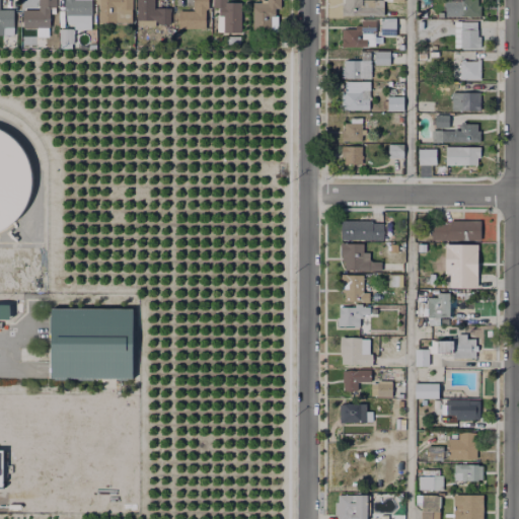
[(57,0),(57,5),(50,5),(50,25),(22,25),(22,8),(39,8),(39,0),(57,0)]
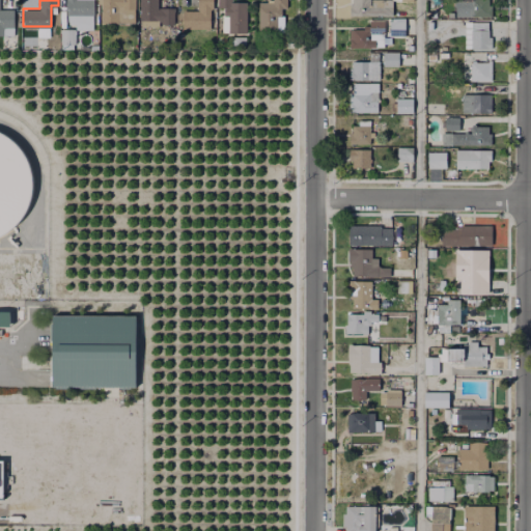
[(94,0),(94,14),(93,21),(68,21),(68,14),(66,14),(66,0),(94,0)]
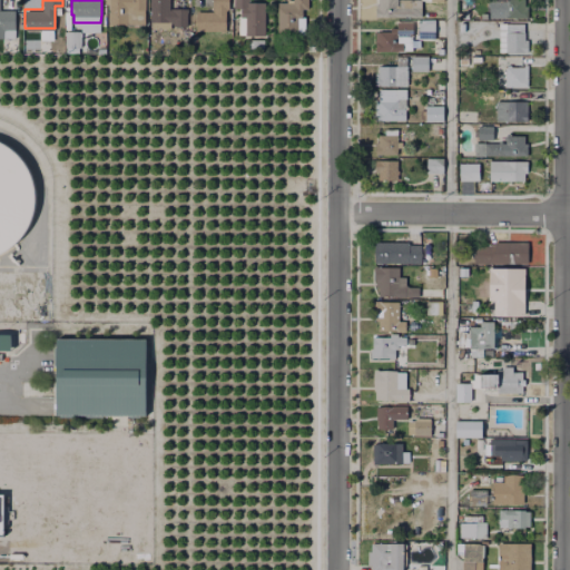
[(147,0),(147,7),(145,7),(145,23),(108,22),(108,0),(147,0)]
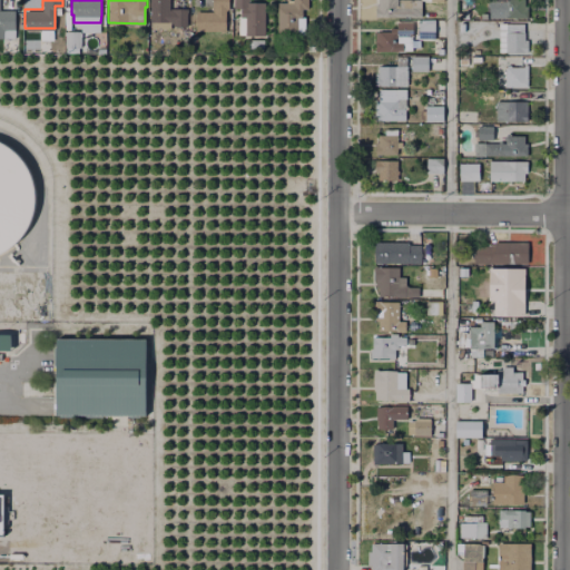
[(166,0),(167,6),(173,6),(186,7),(186,25),(169,25),(169,27),(151,27),(151,21),(150,0),(166,0)]
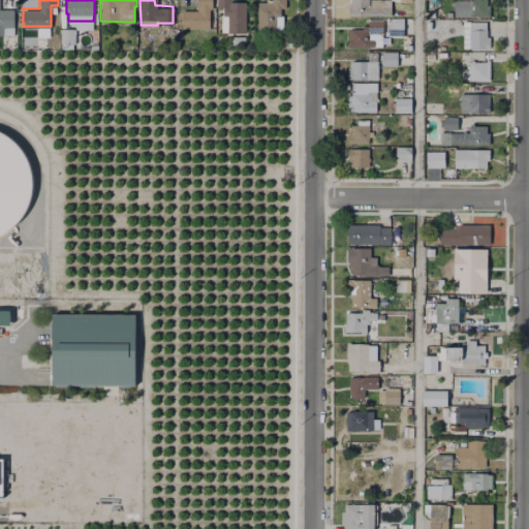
[(213,0),(213,7),(210,7),(210,28),(182,27),(182,9),(197,9),(197,0),(213,0)]
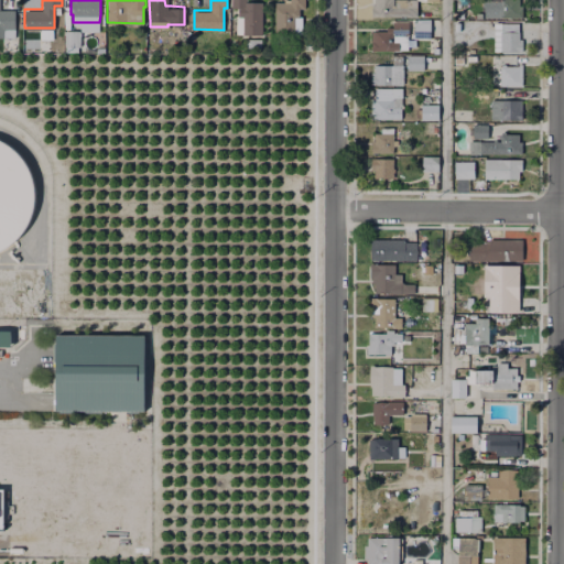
[(262,0),(262,34),(240,33),(240,15),(238,15),(238,7),(231,6),(231,0),(262,0)]
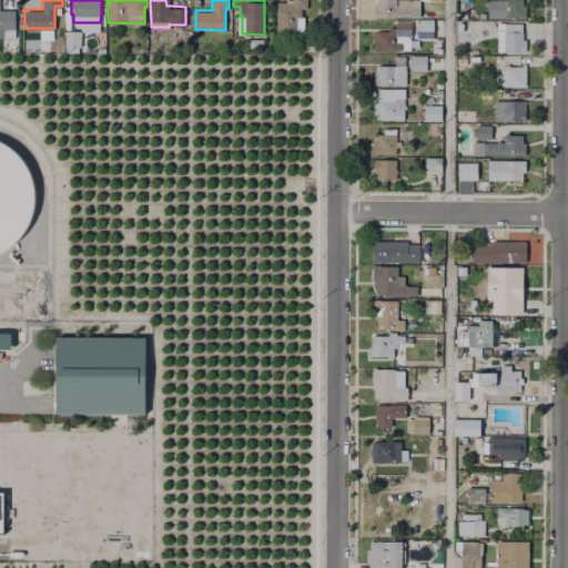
[(307,0),(307,7),(301,7),(301,16),(297,16),(297,34),(276,33),(277,0),(307,0)]
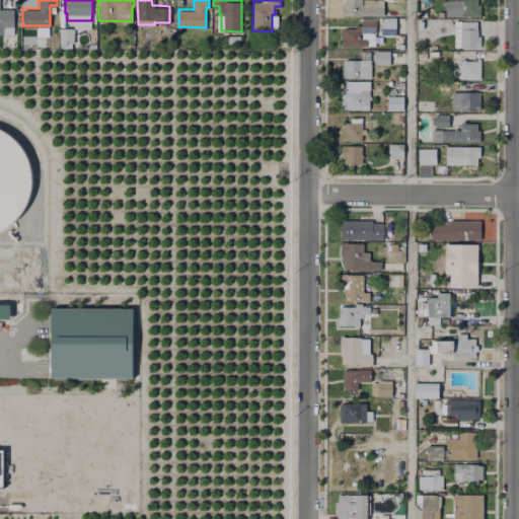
[(362,0),(362,5),(384,5),(384,14),(342,13),(342,3),(345,3),(345,0),(362,0)]
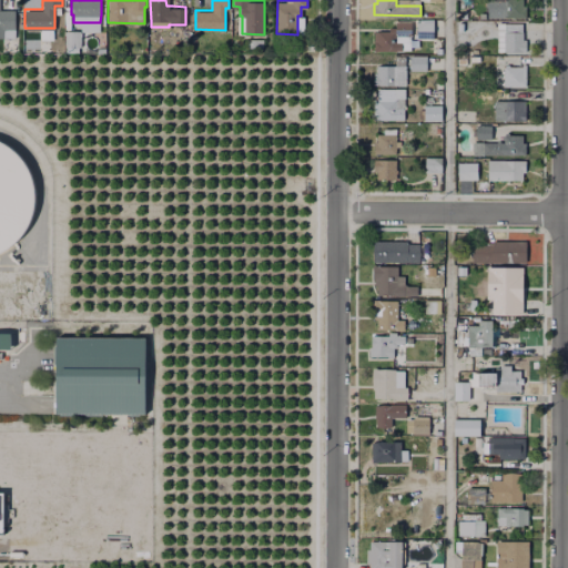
[(526,0),(526,17),(496,17),(496,0),(526,0)]
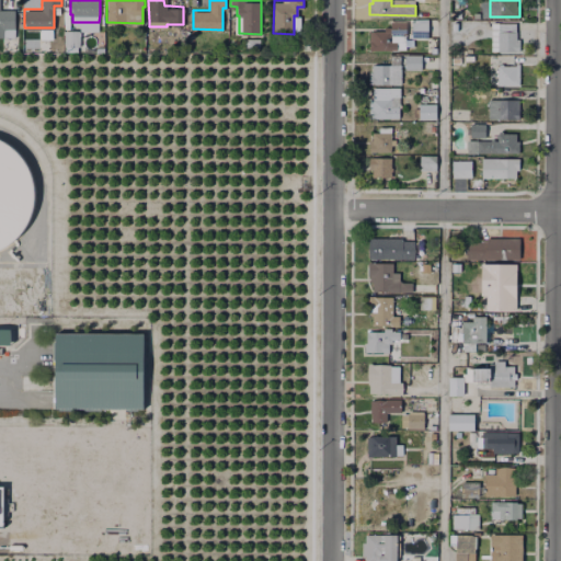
[(0,9),(14,9),(14,27),(2,27),(2,35),(0,35),(0,9)]
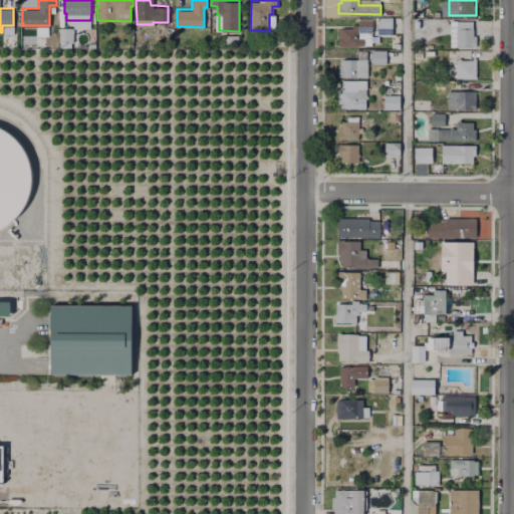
[(375,20),(375,34),(371,34),(371,31),(358,31),(358,37),(363,37),(363,45),(338,44),(338,27),(352,27),(352,24),(358,24),(358,20),(375,20)]
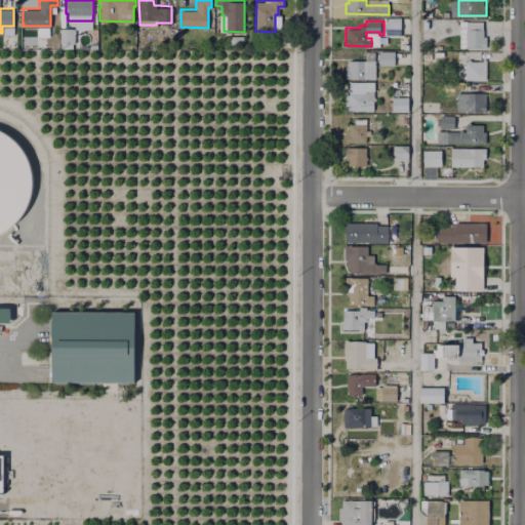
[(409,23),(409,34),(386,34),(386,21),(402,21),(409,23)]
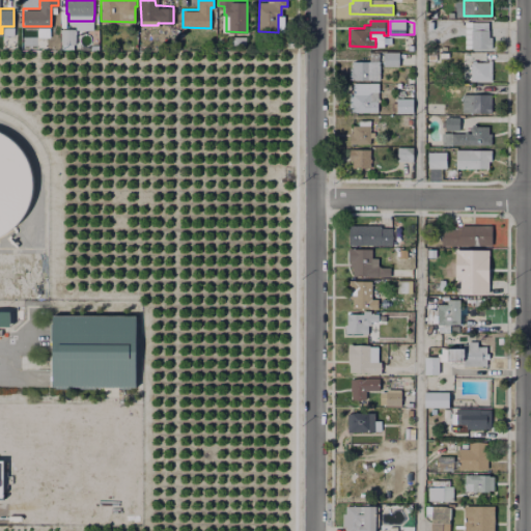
[(491,28),(491,48),(466,47),(466,31),(471,32),(471,29),(472,21),(486,22),(486,28),(491,28)]
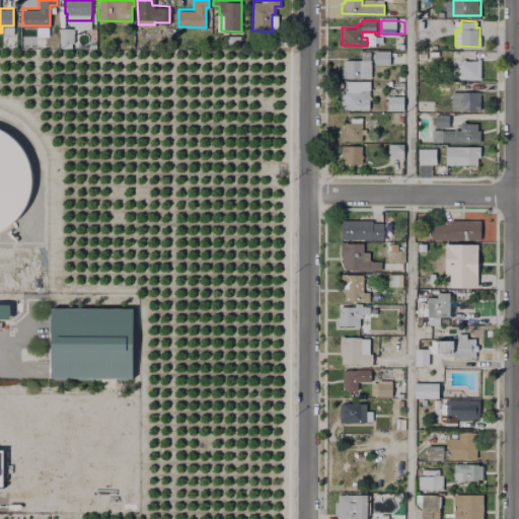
[(59,27),(74,27),(74,41),(60,41),(59,27)]
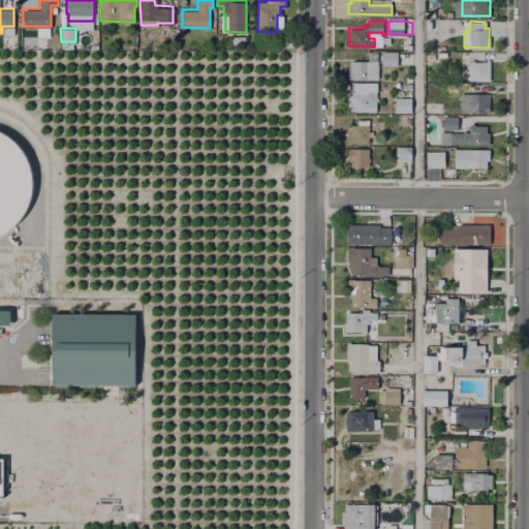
[(398,53),(398,64),(378,64),(378,79),(349,78),(348,60),(368,60),(368,52),(398,53)]
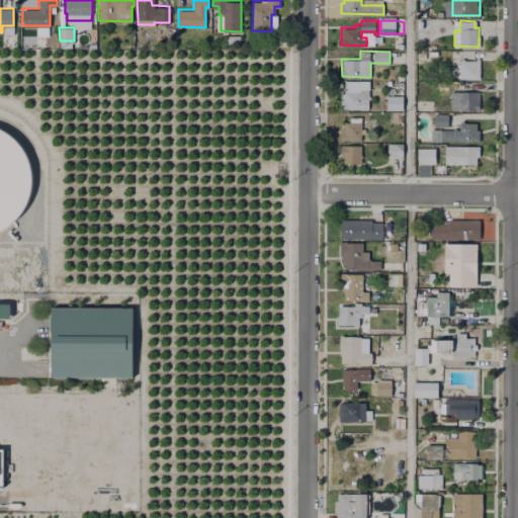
[(480,58),(480,78),(459,78),(459,60),(464,59),(477,60),(480,58)]
